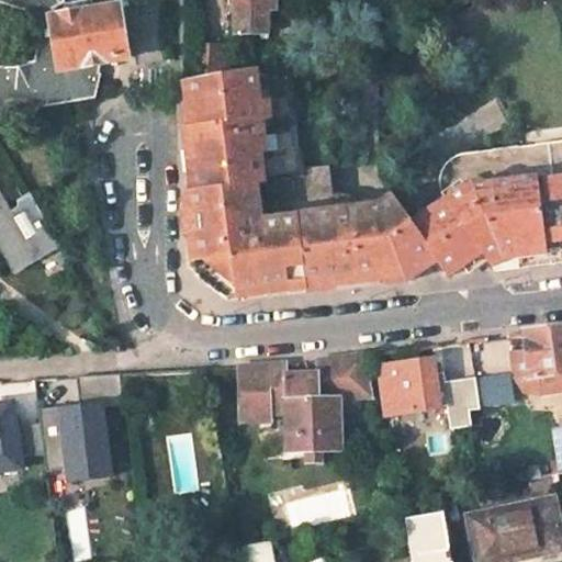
[(57,10),(68,4),(66,0),(0,0),(0,114),(92,99),(101,72),(98,71),(100,65),(127,59),(119,8),(60,18),(57,10)]
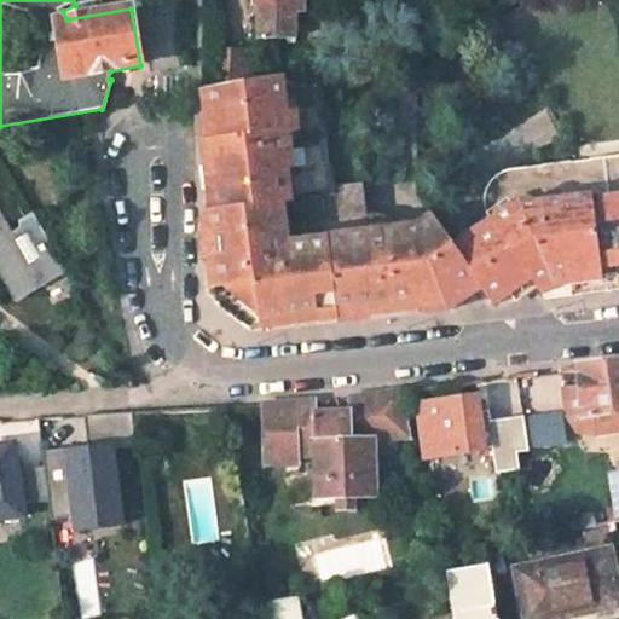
[(302,1),(302,0),(258,0),(258,25),(294,27),(295,1),(302,1)]
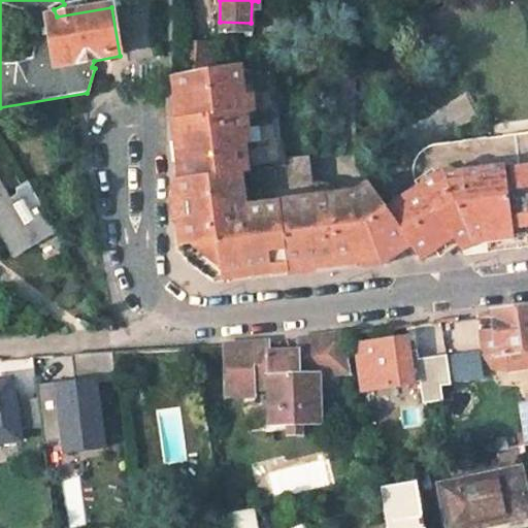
[(212,43),(183,42),(183,76),(211,69),(212,43)]
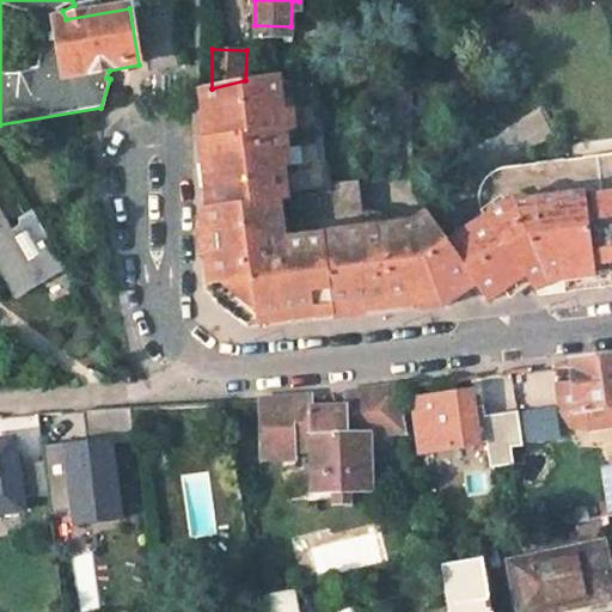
[(366,215),(336,219),(332,187),(317,60),(245,80),(212,89),(204,91),(206,104),(207,117),(216,123),(219,141),(209,141),(204,142),(212,210),(203,212),(210,299),(225,311),(230,306),(250,322),(409,301),(410,312),(411,313),(427,312),(451,308),(403,239),(392,221),(385,216),(378,214),(367,214),(366,215)]
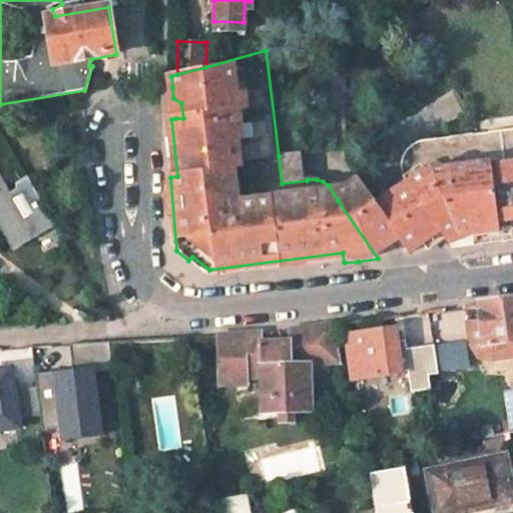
[(173,98),(175,118),(183,118),(181,103),(173,98)]
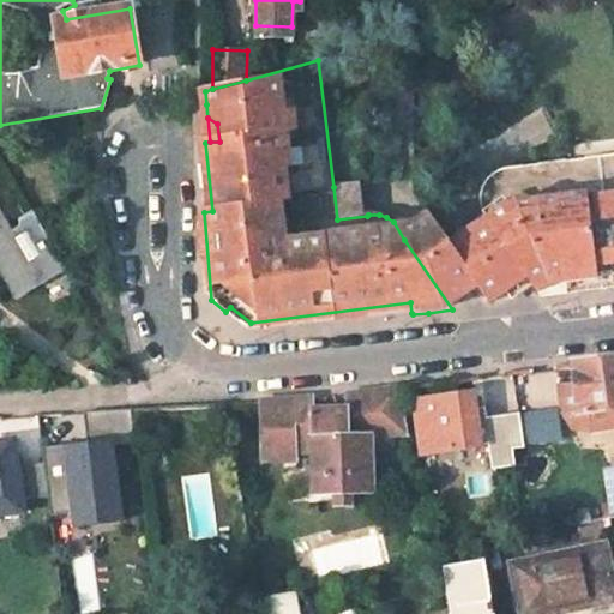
[(599,280),(613,277),(613,158),(506,173),(499,176),(493,180),(487,188),(485,197),(483,206),(485,211),(487,218),(492,224),(470,239),(507,293),(529,278),(531,283),(539,293),(548,287),(564,284),(569,284),(599,280)]
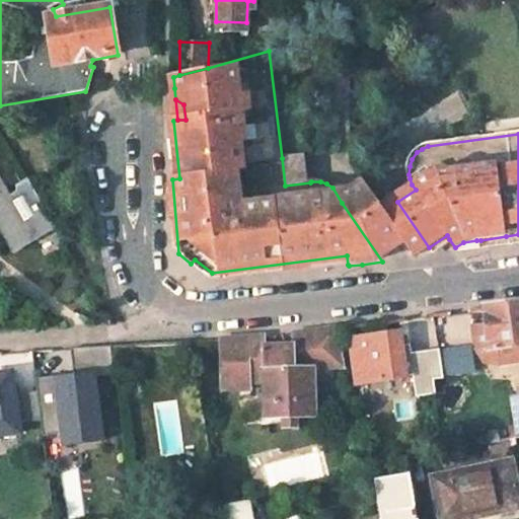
[(307,155),(282,158),(285,186),(310,182),(307,155)]
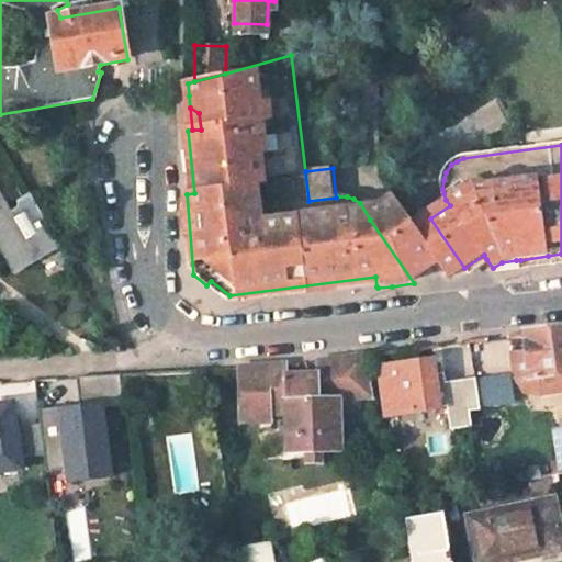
[(0,248),(11,266),(13,263),(40,249),(44,257),(63,246),(31,193),(18,200),(19,203),(19,204),(19,205),(18,208),(12,211),(0,190),(0,248)]
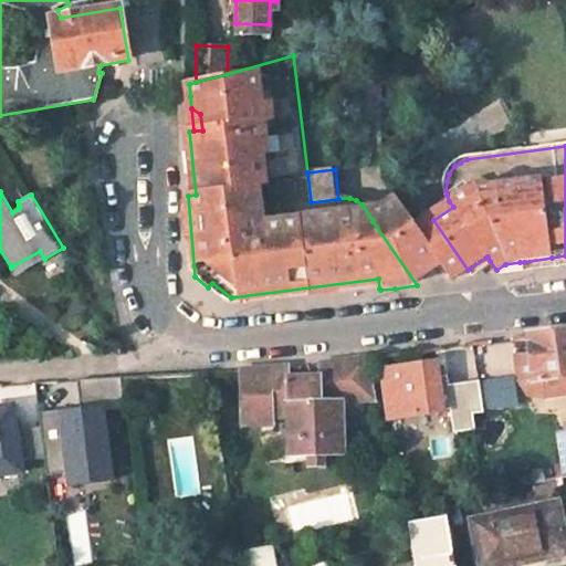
[(418,230),(399,203),(373,221),(417,285),(452,281),(418,230)]
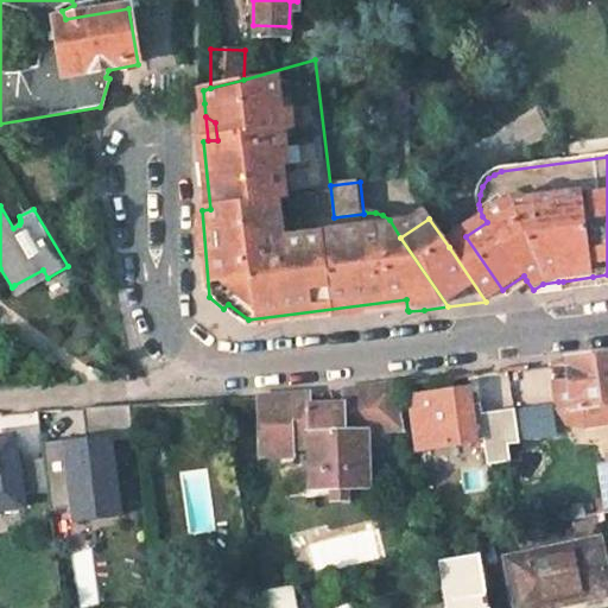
[(502,290),(466,236),(449,247),(486,302),(502,290)]
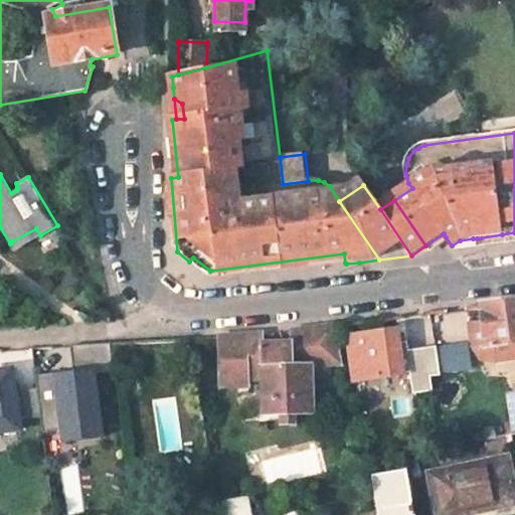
[(40,235),(36,228),(12,241),(17,249),(40,235)]
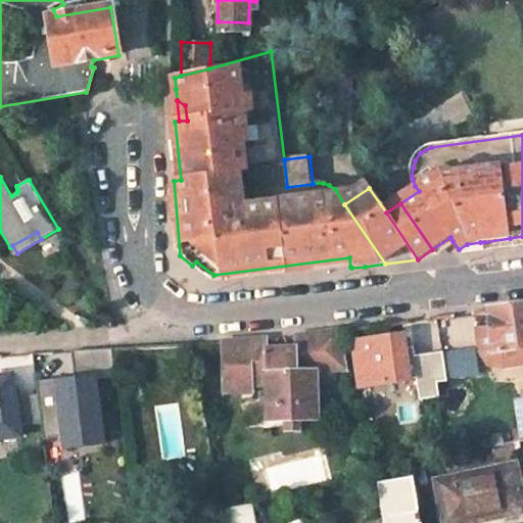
[(522,246),(522,236),(510,238),(484,242),(484,246),(485,251),(517,247),(522,246)]
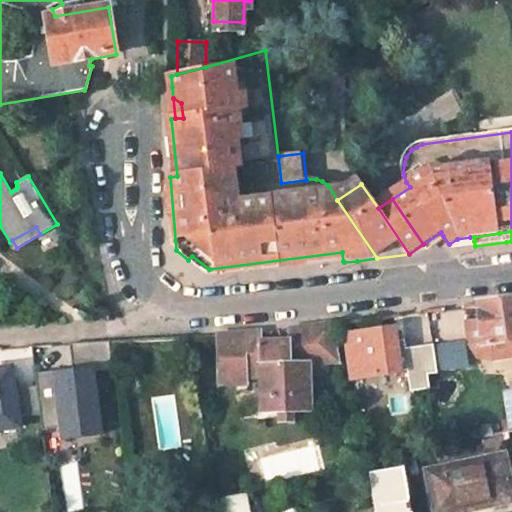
[(342,252),(209,269),(216,275),(231,273),(343,261),(342,252)]
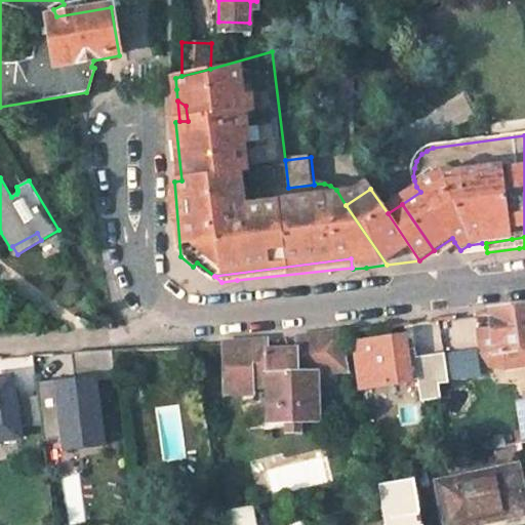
[(214,276),(197,263),(193,267),(210,280),(214,276)]
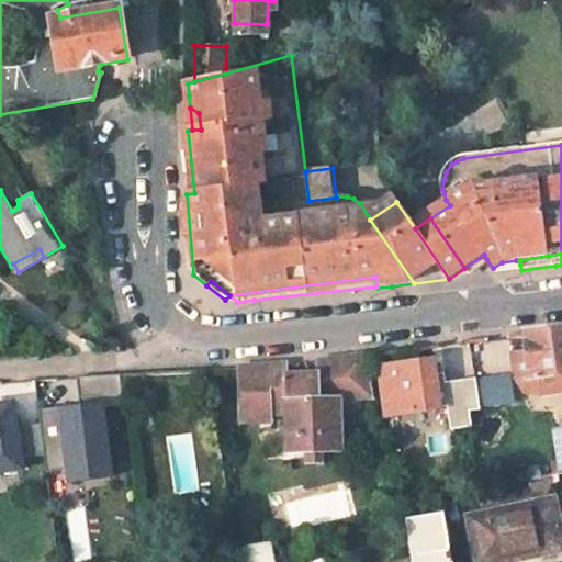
[(539,377),(561,373),(561,330),(527,336),(529,352),(529,358),(514,360),(516,380),(531,378),(539,377)]
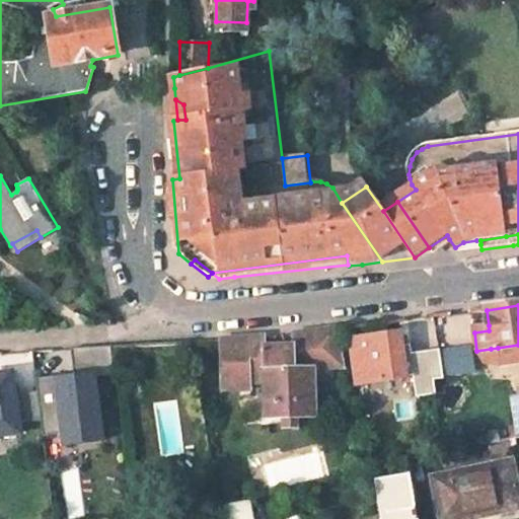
[(265,378),(266,419),(284,419),(284,429),(300,428),(299,418),(315,418),(313,367),(346,367),(339,328),(309,332),(291,334),(291,343),(278,344),(264,345),(264,336),(254,337),(225,338),(226,364),(222,364),(223,384),(249,384),(249,378),(265,378)]
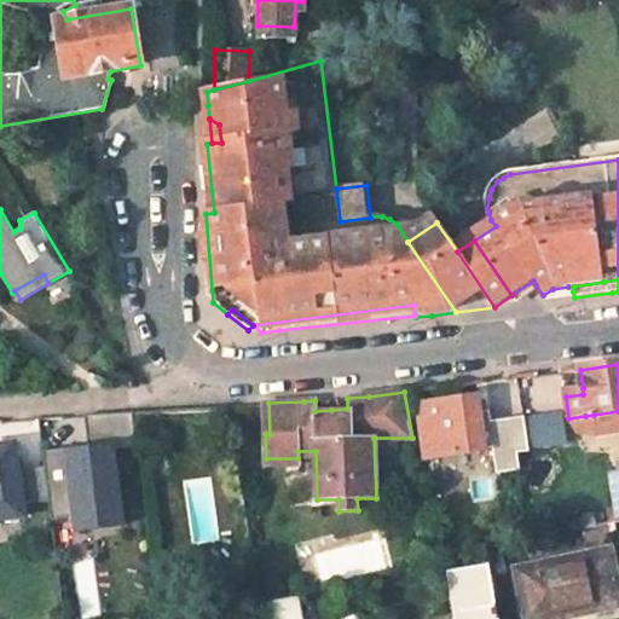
[(423,457),(481,451),(475,398),(417,406),(423,457)]
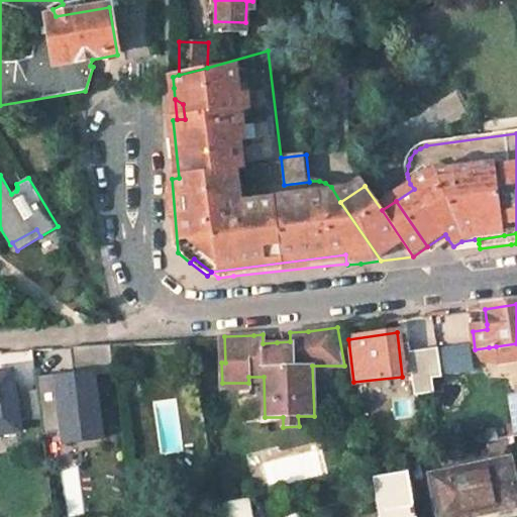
[(36,378),(37,391),(40,416),(43,436),(64,433),(66,445),(122,438),(111,343),(71,348),(75,376),(58,378),(57,375),(36,378)]
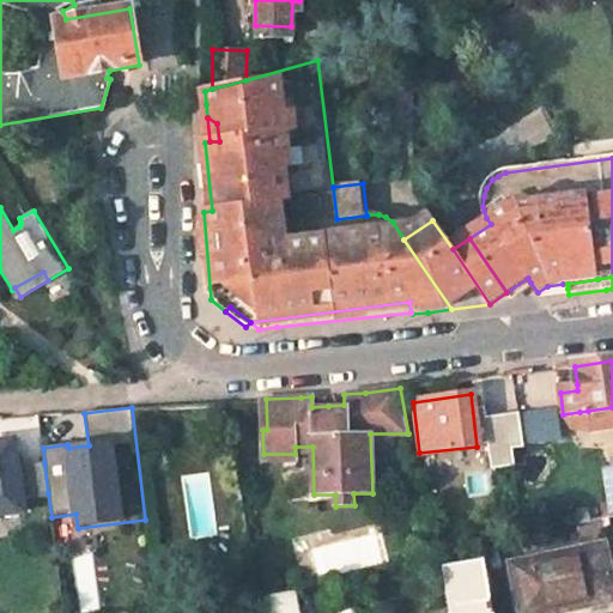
[(589,430),(612,426),(612,407),(588,411),(589,430)]
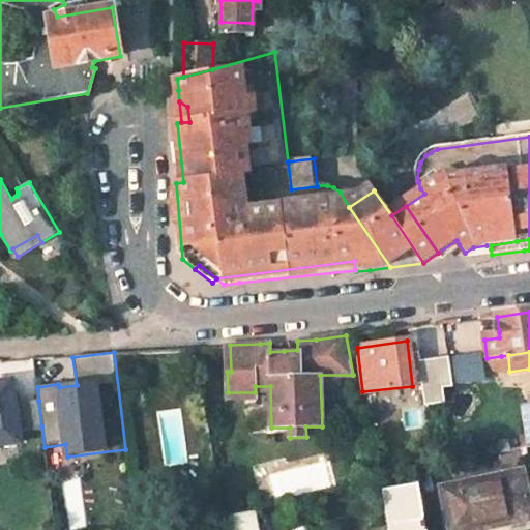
[(448,356),(419,360),(424,406),(446,403),(445,388),(453,386),(448,356)]
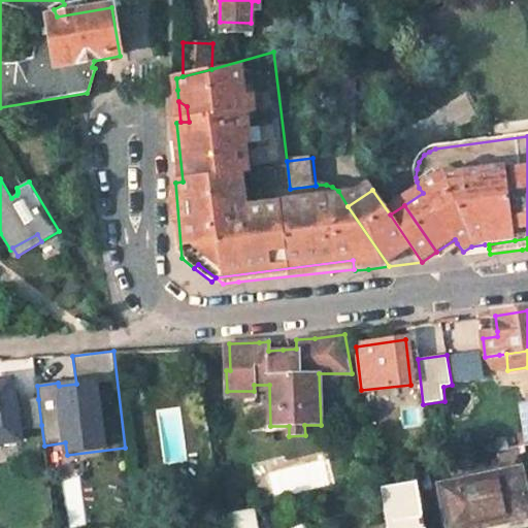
[(0,451),(22,449),(20,427),(41,425),(38,399),(15,401),(13,378),(0,380),(0,451)]
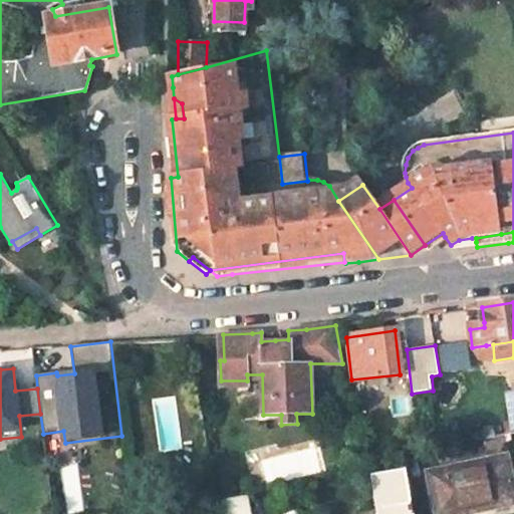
[(315,446),(261,461),(268,486),(322,471),(315,446)]
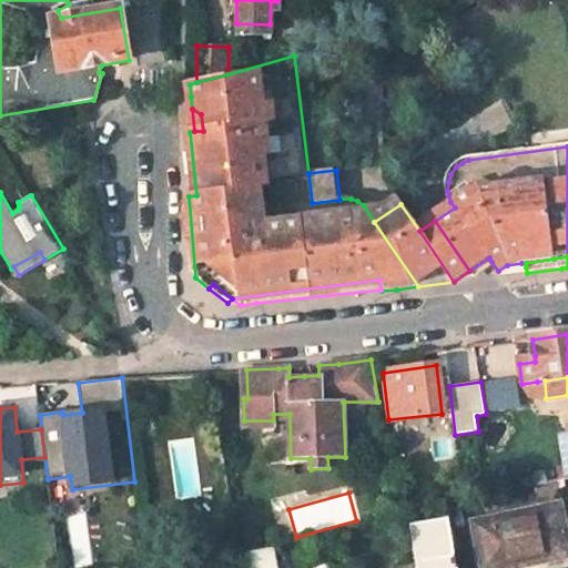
[(510,567),(567,556),(567,536),(561,503),(473,521),(483,567),(510,567)]
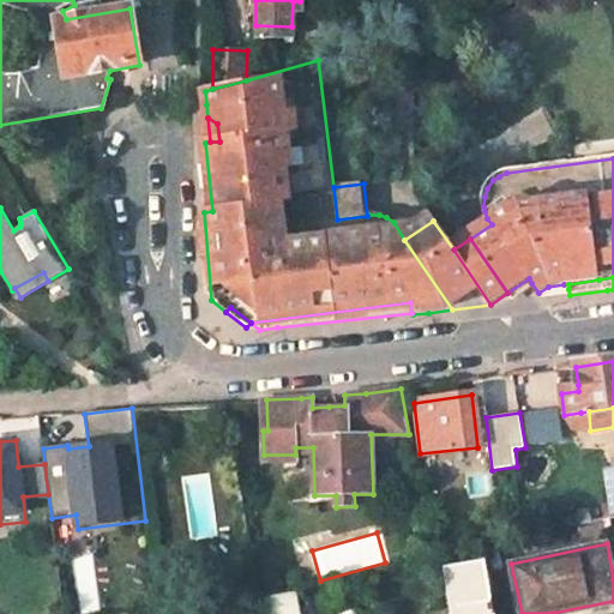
[(451,613),(493,613),(488,573),(486,559),(444,567),(451,613)]
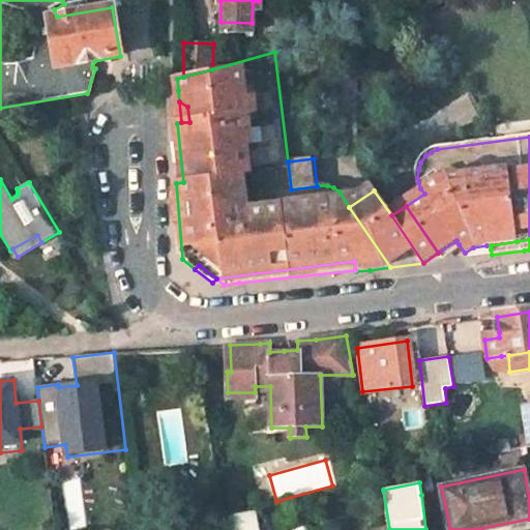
[(258,529),(255,511),(225,517),(227,529),(258,529)]
